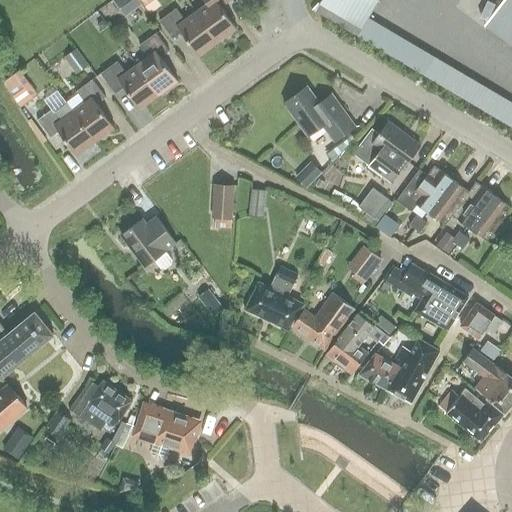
[(135,11),(143,5),(139,0),(113,0),(126,18),(135,11)]
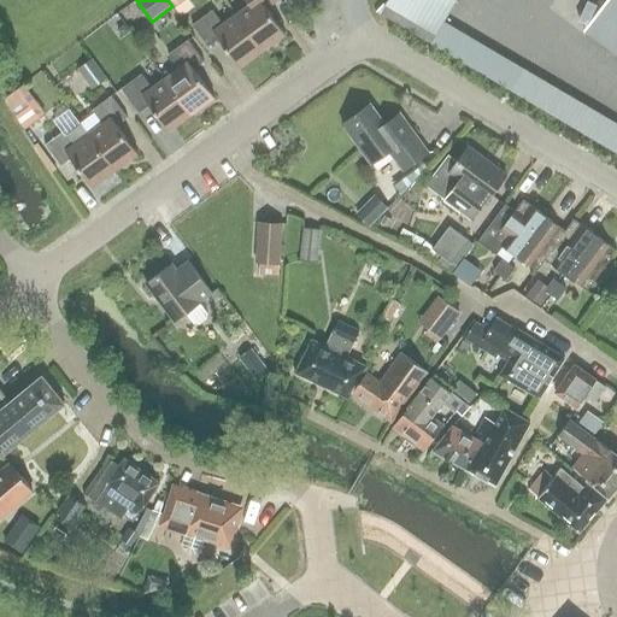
[(168,0),(172,6),(181,17),(195,7),(189,0),(168,0)]
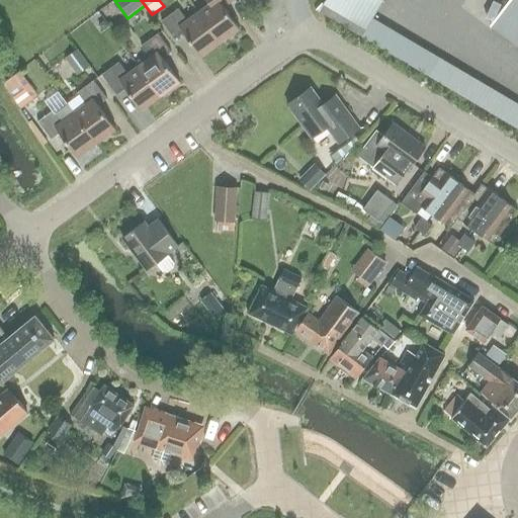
[(198,12),(221,42),(240,28),(224,7),(233,0),(206,0),(209,4),(198,12)]
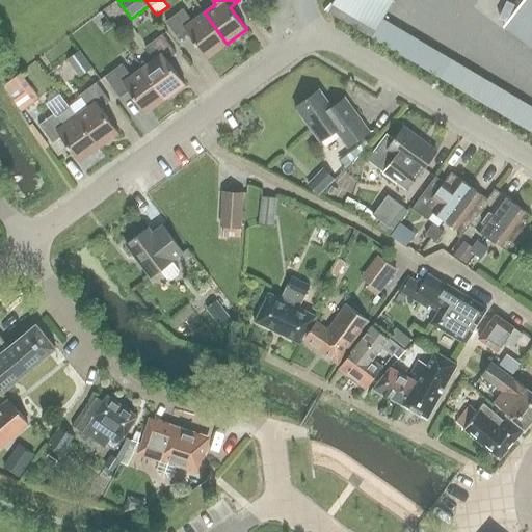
[(333,0),(323,9),(531,132),(531,121),(377,29),(395,0),(333,0)]
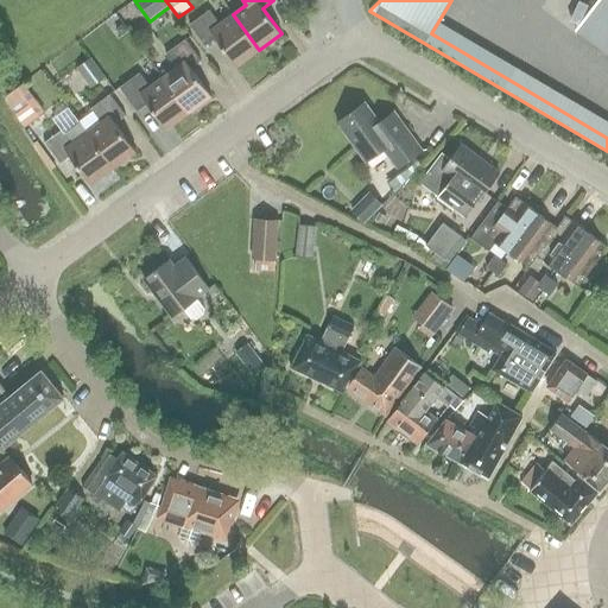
[(607,0),(597,0),(576,31),(607,55),(607,0)]
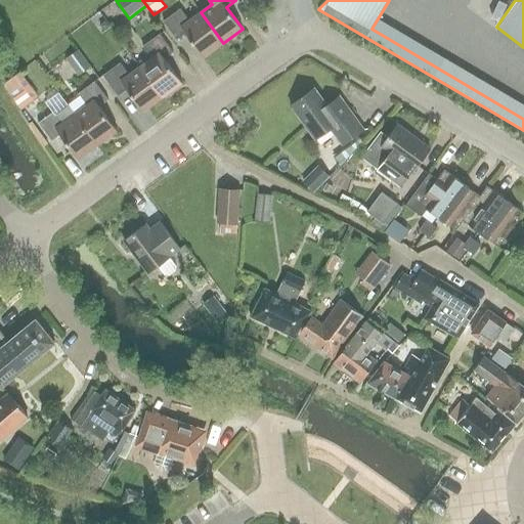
[(204,57),(223,43),(201,12),(189,20),(180,8),(164,22),(177,40),(186,33),(204,57)]
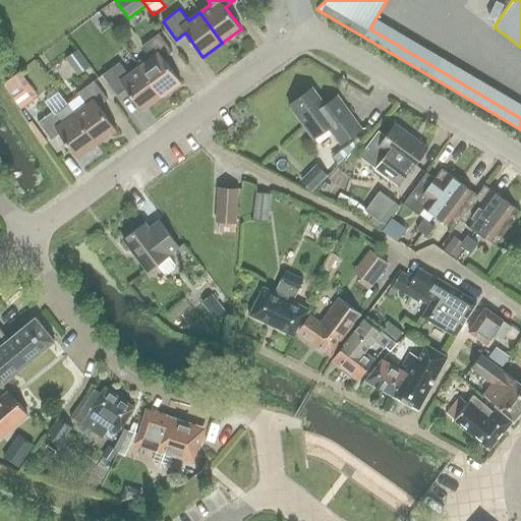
[(139,66),(162,97),(181,82),(164,59),(172,52),(159,34),(141,46),(151,58),(139,66)]
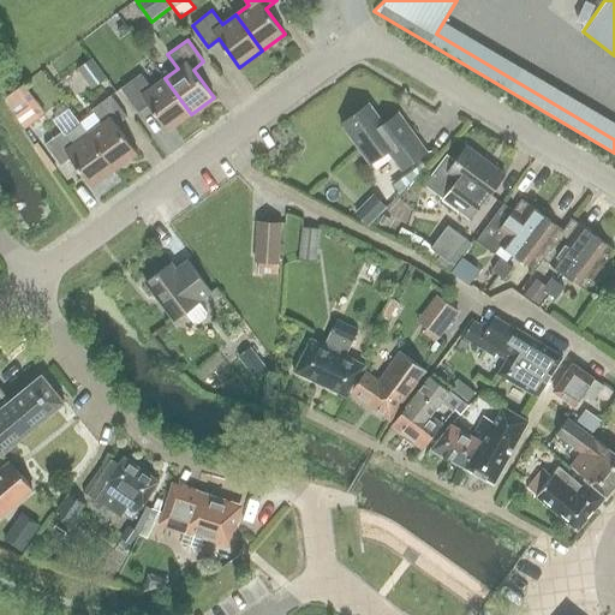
[(107,77),(94,58),(79,69),(93,88),(107,77)]
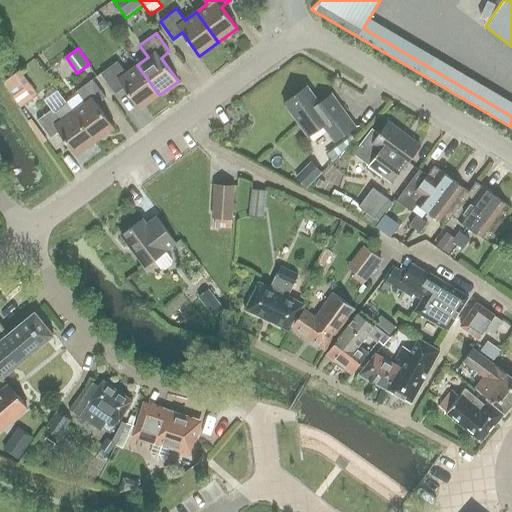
[(140,109),(159,95),(137,65),(126,73),(118,61),(101,74),(116,94),(124,87),(140,109)]
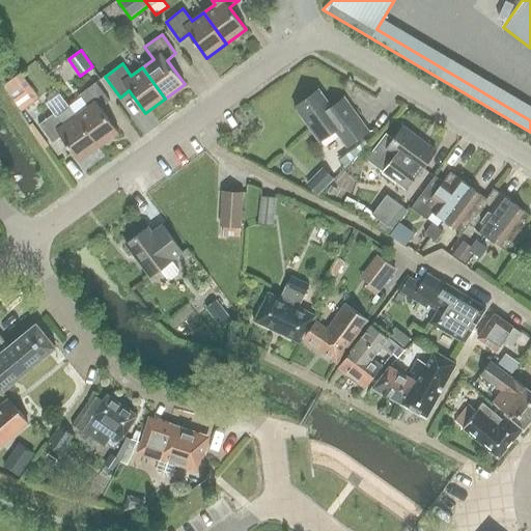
[(14,100),(22,111),(39,98),(20,73),(4,84),(15,99),(14,100)]
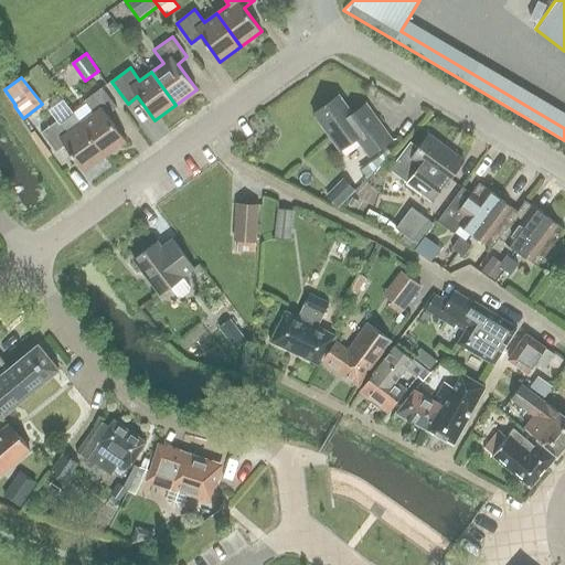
[(86,105),(74,114),(106,157),(126,141),(107,115),(117,108),(102,88),(84,102),(86,105)]
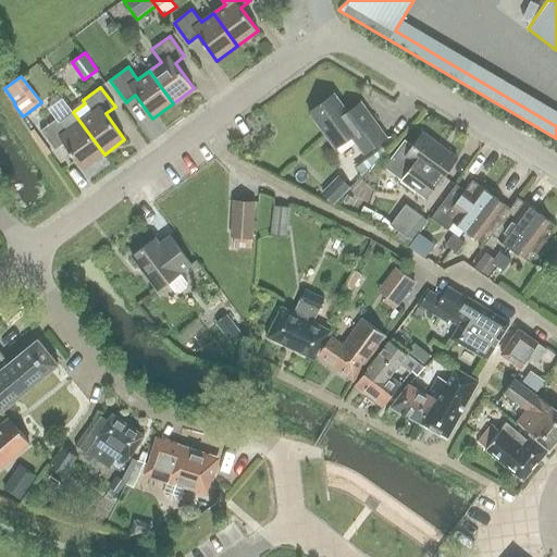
[(355,122),(334,95),(309,112),(335,148),(351,136),(364,155),(386,138),(368,112),(355,122)]
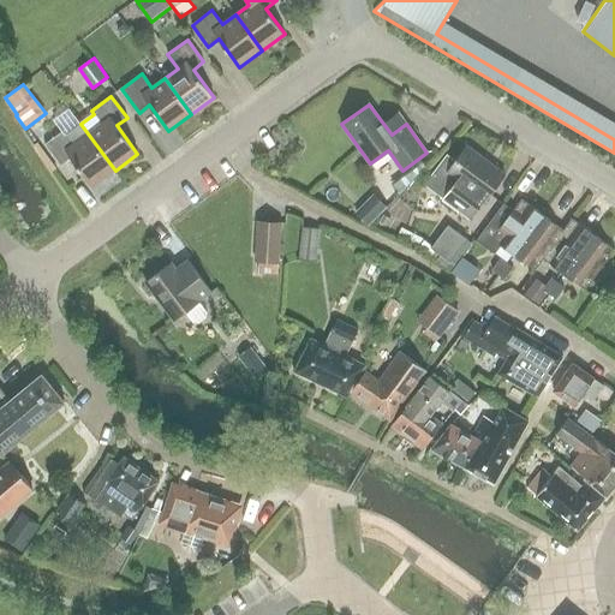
[(115,171),(81,124),(67,133),(65,130),(45,144),(61,166),(71,159),(93,186),(115,171)]
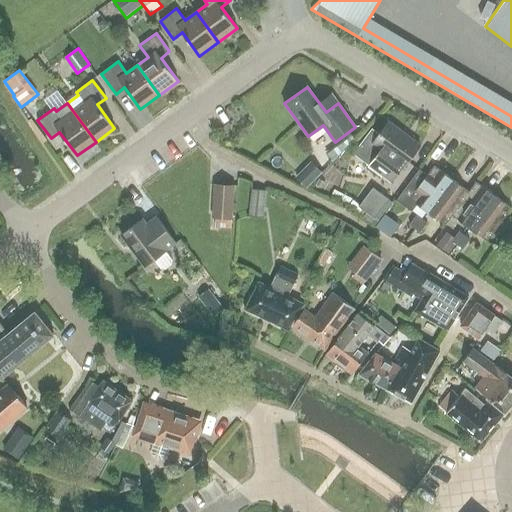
[(389,122),(379,135),(372,130),(354,154),(370,166),(392,181),(404,166),(420,145),(389,122)]
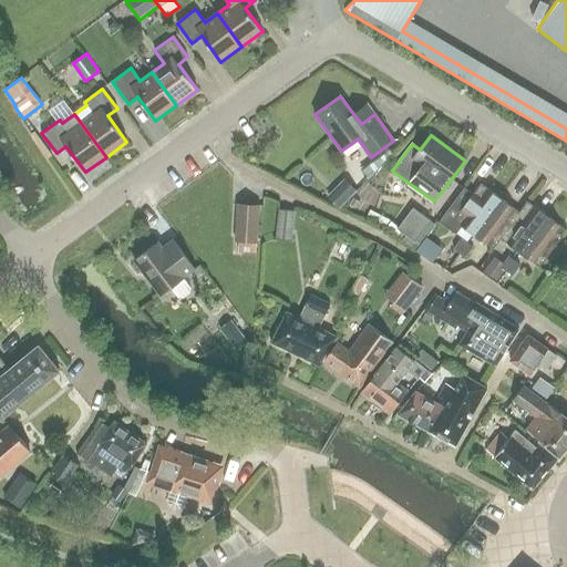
[(394,154),(391,150),(362,171),(370,179),(394,154)]
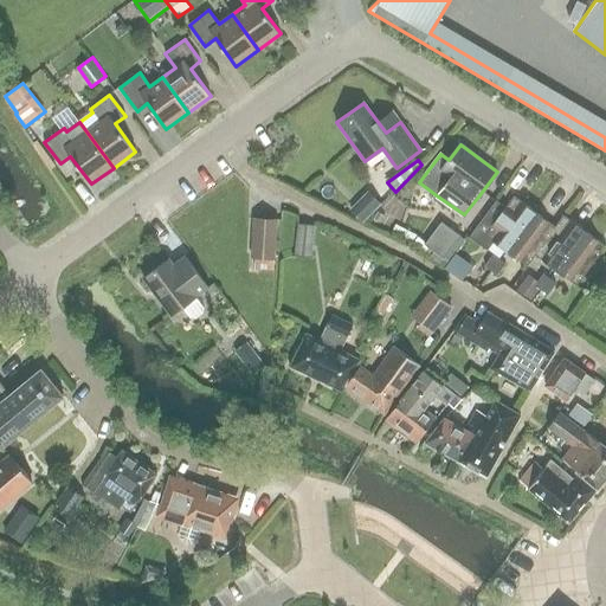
[(381,204),(369,191),(350,208),(362,221),(381,204)]
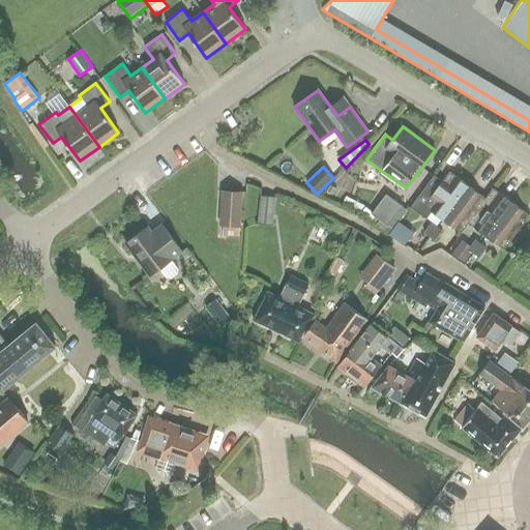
[(437,216),(443,219),(455,203),(468,185),(450,172),(443,181),(436,175),(411,207),(427,219),(432,212),(437,216)]
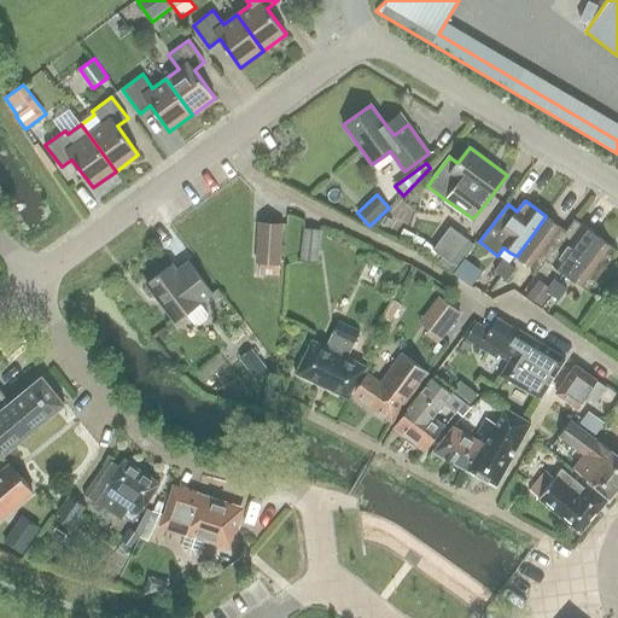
[(537,273),(546,261),(567,232),(566,232),(546,216),(531,237),(517,256),(537,273)]
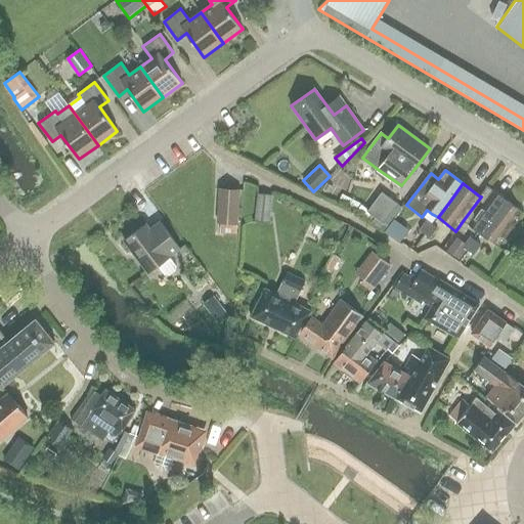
[(463,221),(480,233),(506,200),(487,186),(480,197),(481,197),(463,221)]
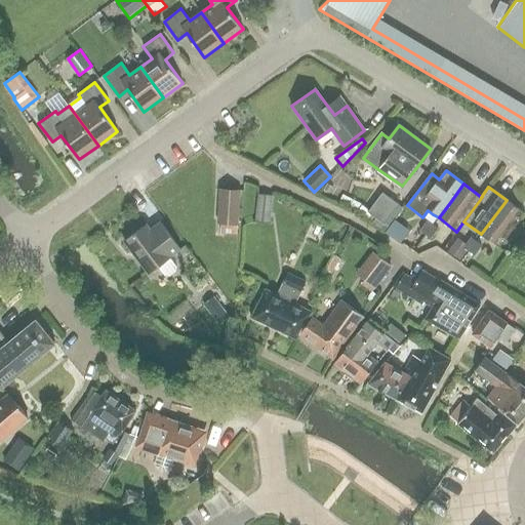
[(238,224),(240,191),(220,190),(218,223),(221,224),(238,224)]
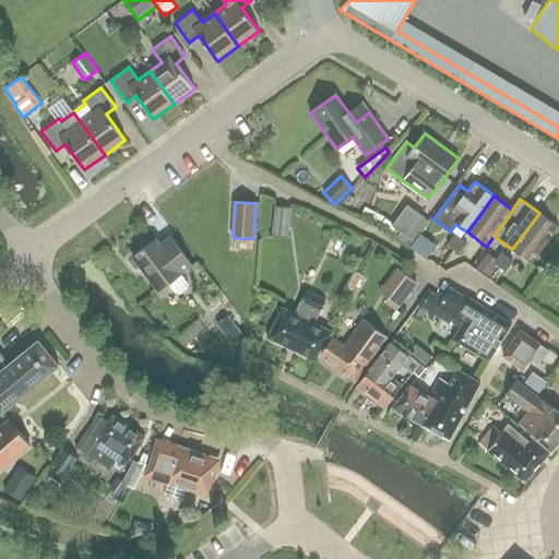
[(431,221),(408,203),(393,225),(416,241),(431,221)]
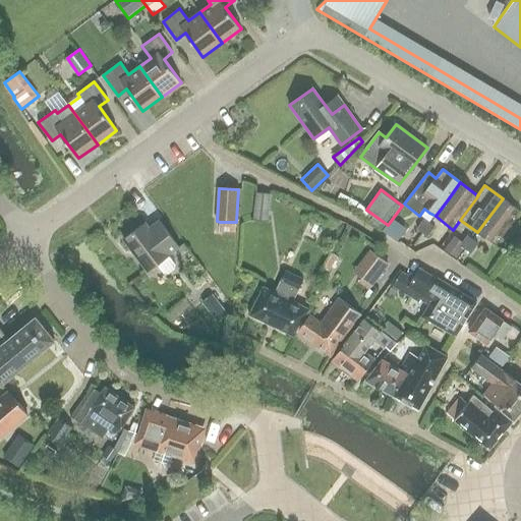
[(269,221),(272,194),(257,192),(254,220),(269,221)]
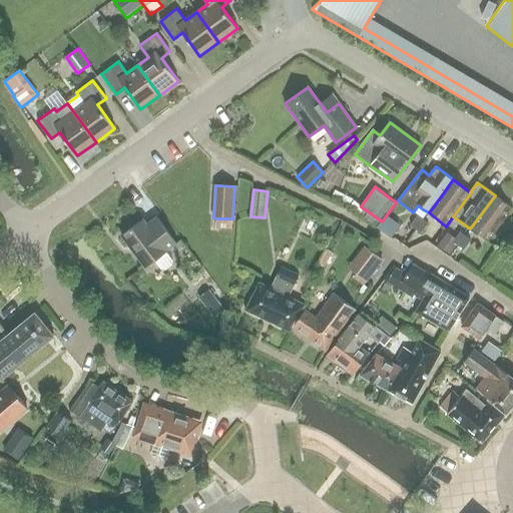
[(512,208),(495,195),(470,228),(488,242),(512,208)]
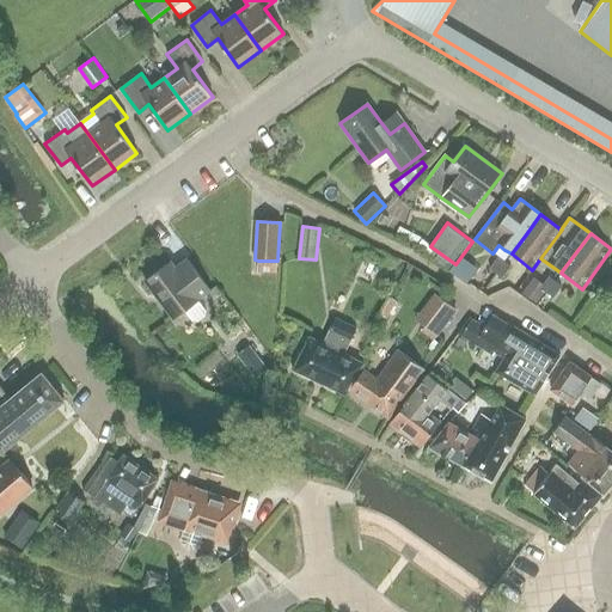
[(493,271),(496,274),(505,262),(499,257),(490,269),(493,271)]
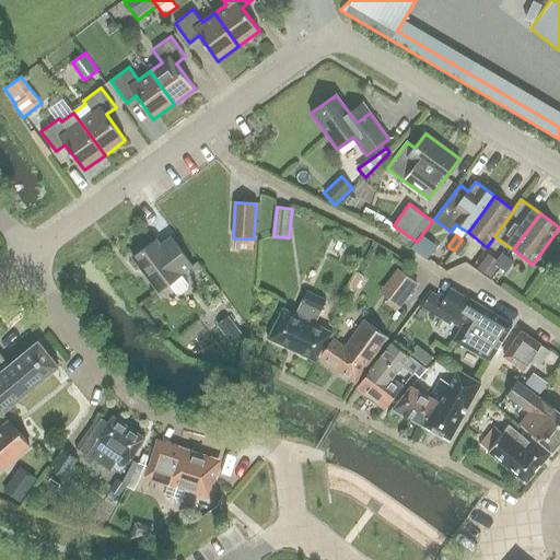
[(182,275),(193,266),(172,237),(161,245),(156,240),(133,257),(159,292),(183,275),(182,275)]
